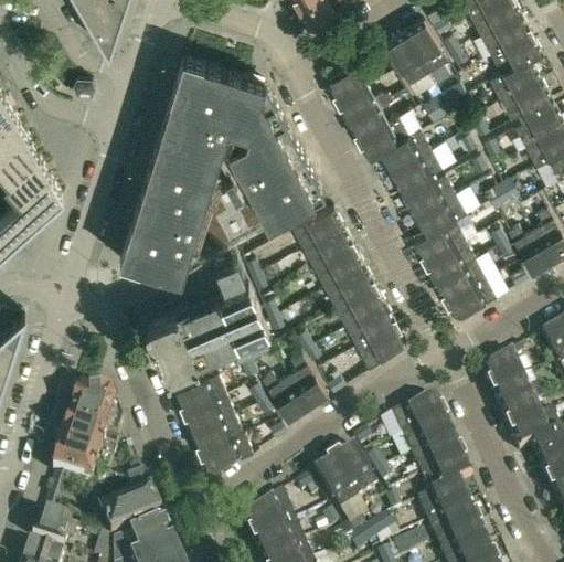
[(76,0),(107,52),(124,0),(76,0)]
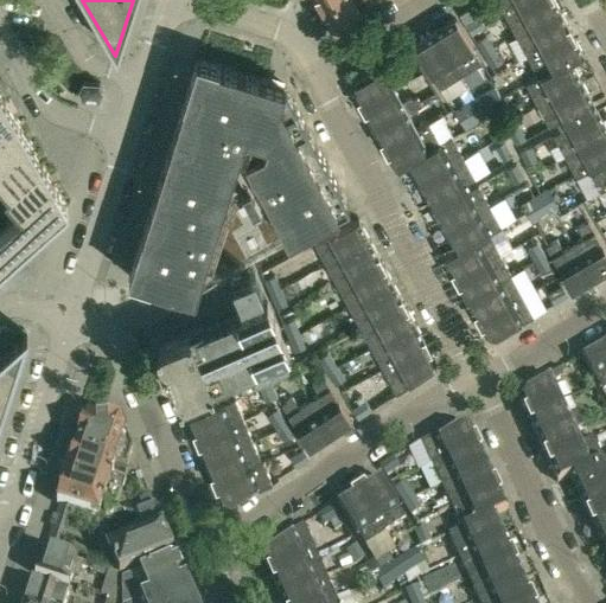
[(313,0),(320,11),(338,0),(313,0)]
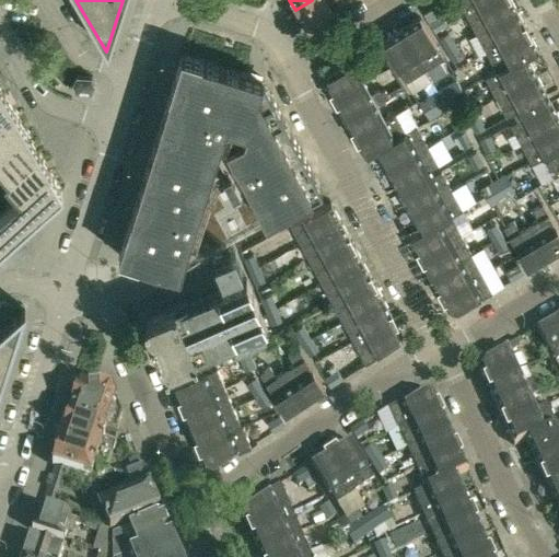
[(305,28),(330,13),(325,4),(333,0),(312,0),(295,10),(305,28)]
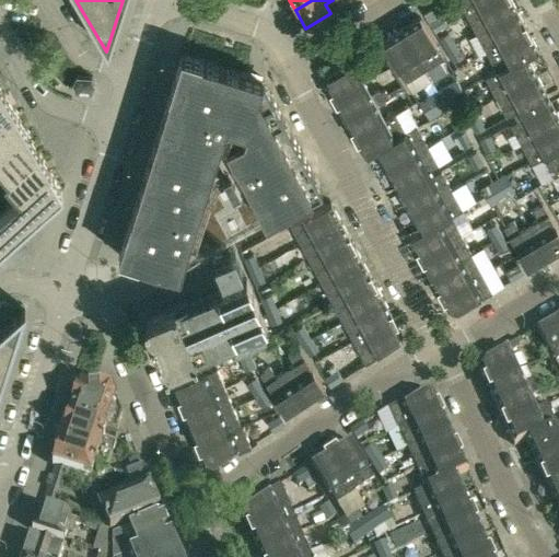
[(463,12),(465,16),(496,0),(451,0),(445,3),(453,18),(463,12)]
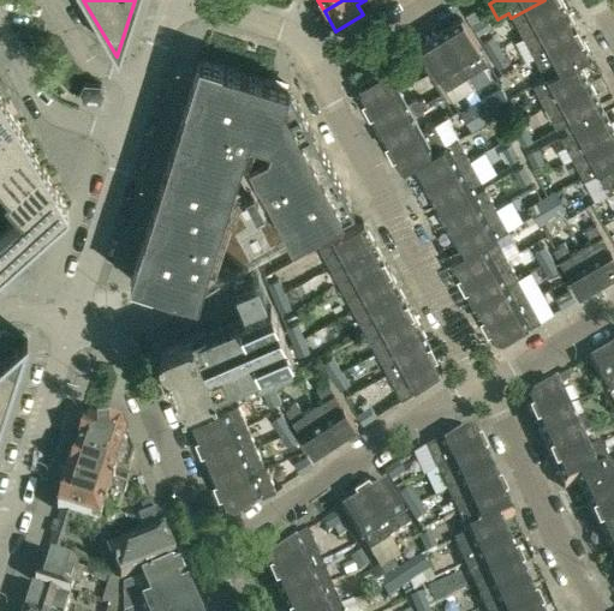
[(544,0),(511,18),(523,39),(567,15),(558,0),(544,0)]
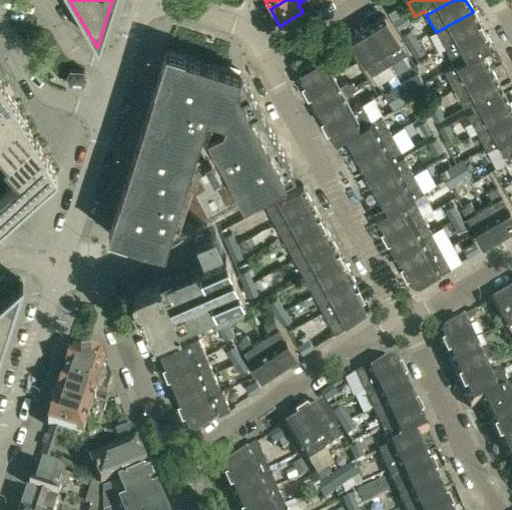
[(436,32),(445,50),(482,30),(473,12),(436,32)]
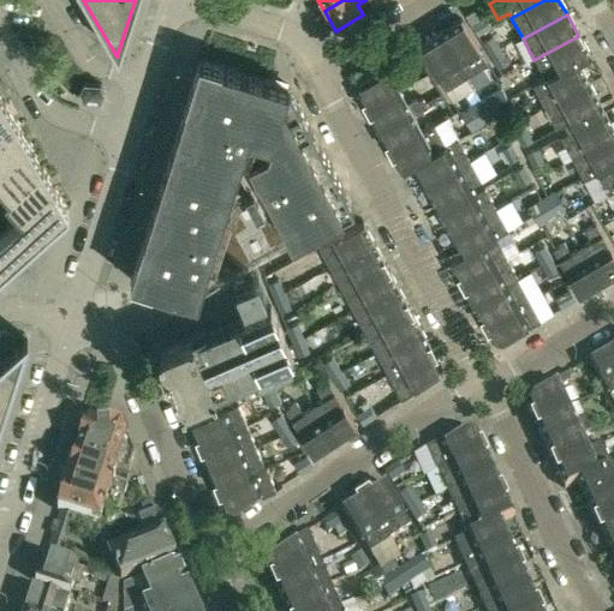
[(470,28),(476,39),(490,30),(484,19),(470,28)]
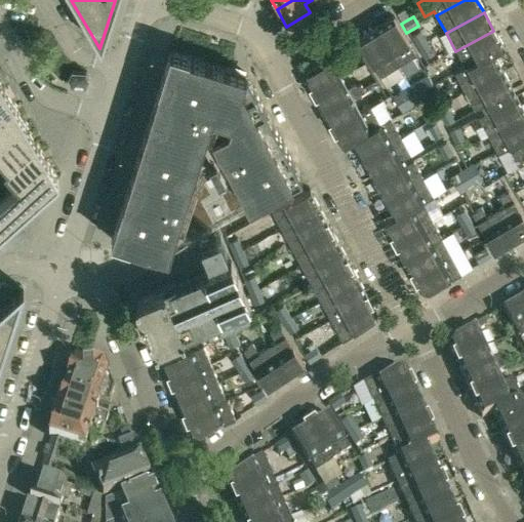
[(394,22),(376,33),(397,67),(414,56),(406,43),(407,43),(394,22)]
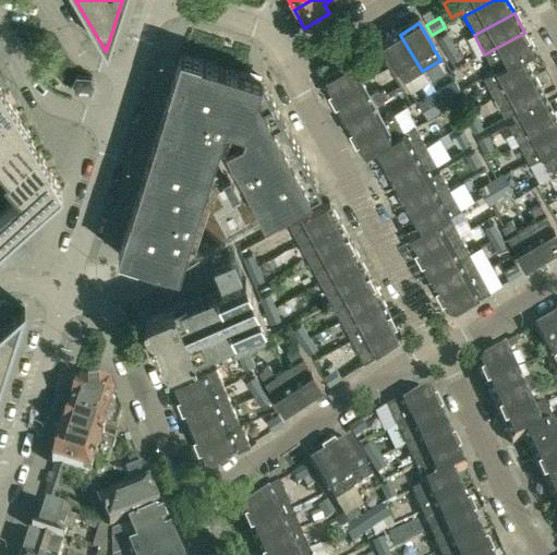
[(484,55),(494,73),(534,51),(524,33),(484,55)]
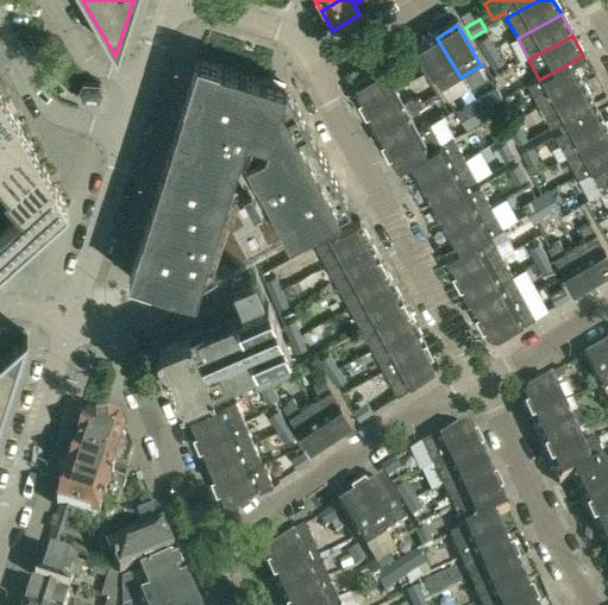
[(431,77),(439,90),(461,77),(437,38),(415,51),(431,77)]
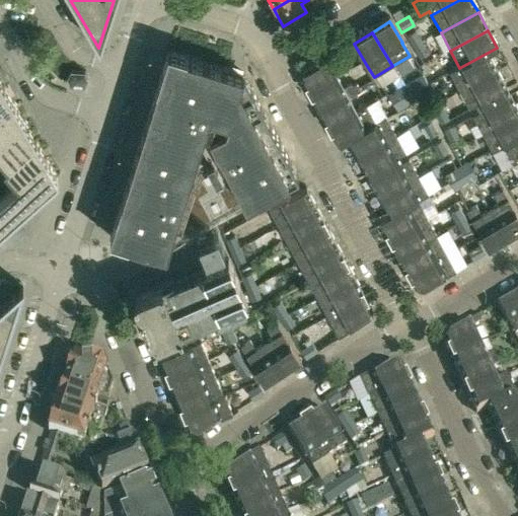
[(405,38),(412,48),(422,43),(415,32),(405,38)]
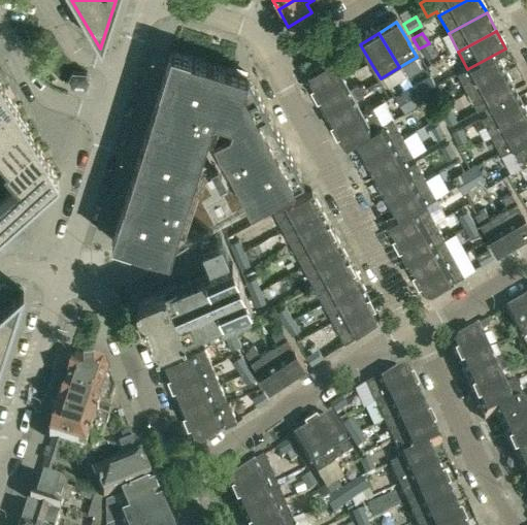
[(419,48),(427,62),(436,56),(429,43),(419,48)]
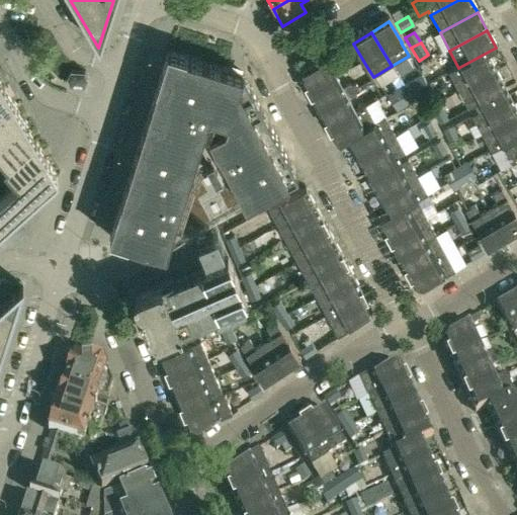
[(448,73),(457,91),(495,71),(486,55),(497,49),(496,48),(458,68),(448,73)]
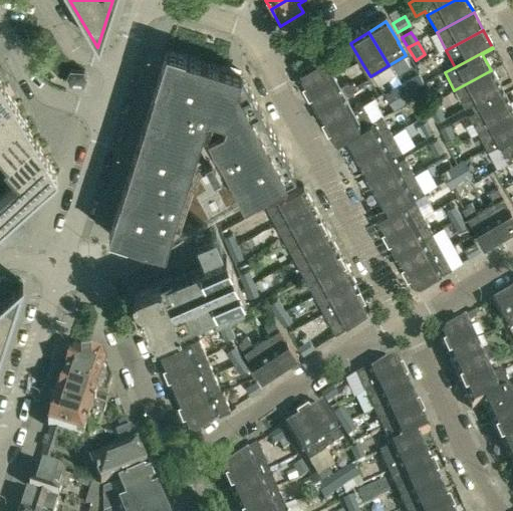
[(333,50),(321,57),(300,70),(298,78),(305,91),(331,76),(324,63),(333,58),(332,56),(335,54),(333,50)]
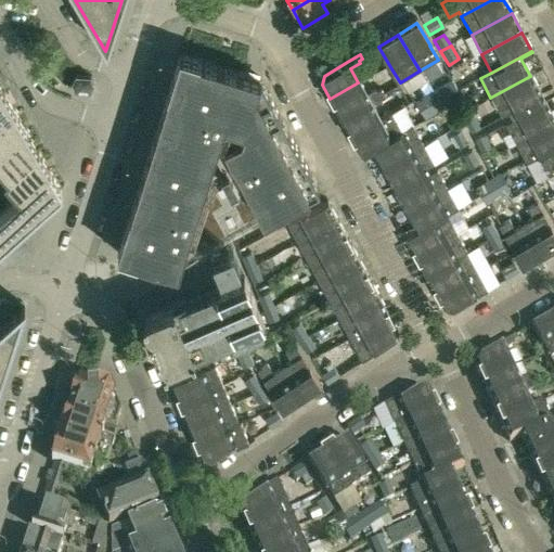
[(179,55),(116,256),(177,274),(216,152),(219,158),(221,157),(228,170),(220,175),(230,193),(236,189),(241,197),(244,196),(248,194),(262,221),(319,192),(259,81),(241,75),(179,55)]
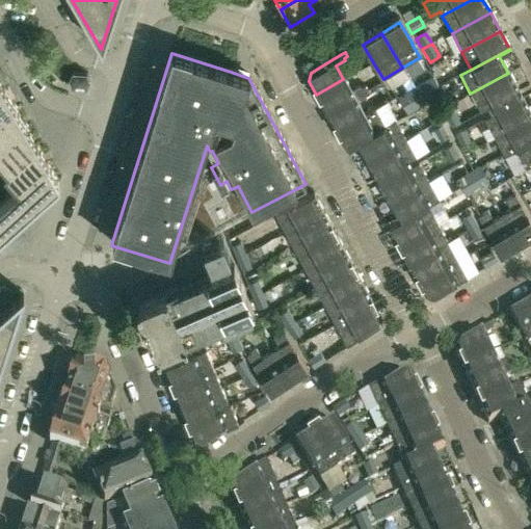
[(480,113),(490,107),(493,110),(521,96),(508,73),(470,94),(480,113)]
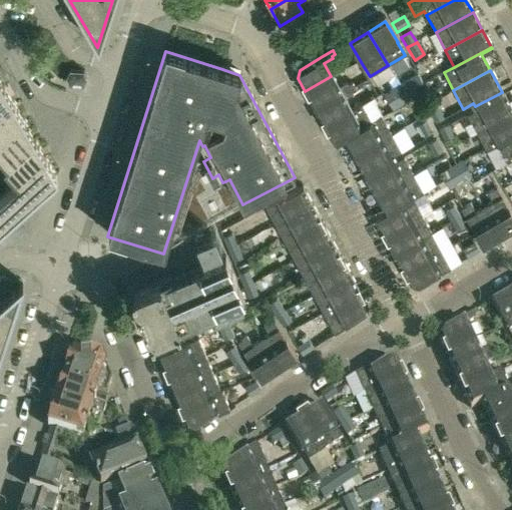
[(68,86),(77,87),(82,88),(86,80),(83,72),(69,71),(65,78),(68,86)]
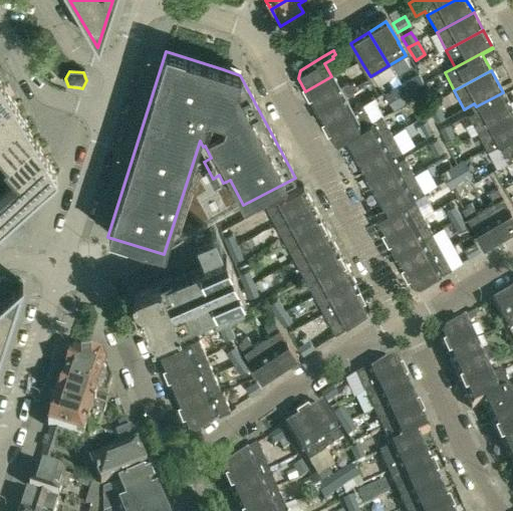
[(407,81),(412,89),(423,83),(417,75),(407,81)]
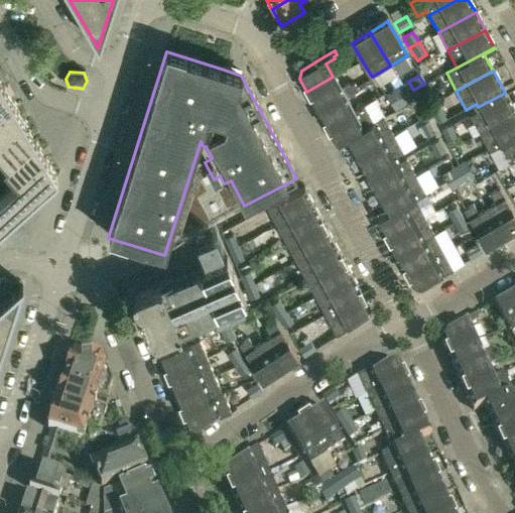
[(306,92),(315,109),(355,88),(354,85),(350,87),(349,85),(340,89),(333,77),(306,92)]
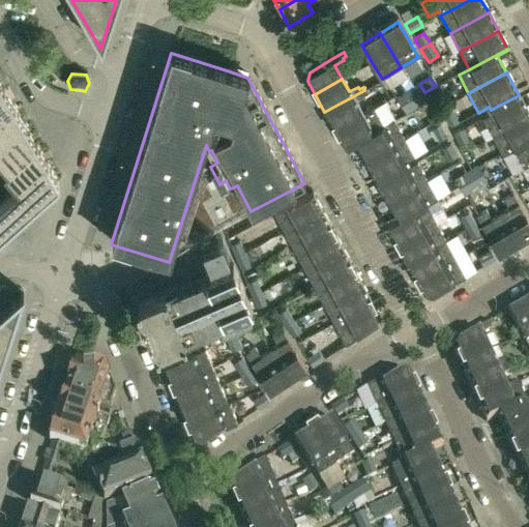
[(407,91),(412,99),(424,92),(419,84),(407,91)]
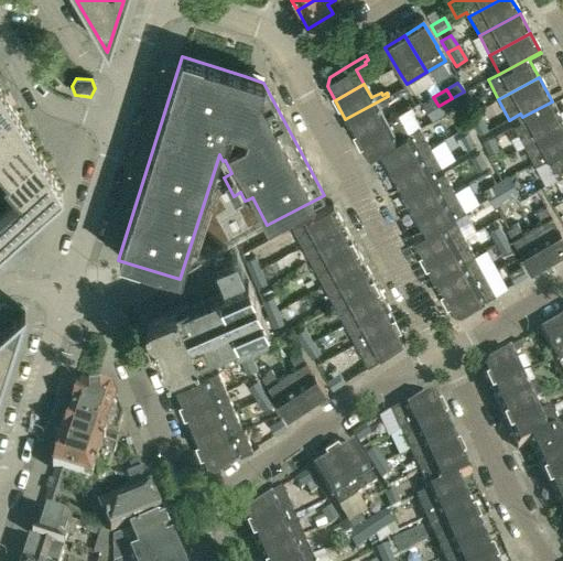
[(464,92),(452,98),(457,107),(469,100),(464,92)]
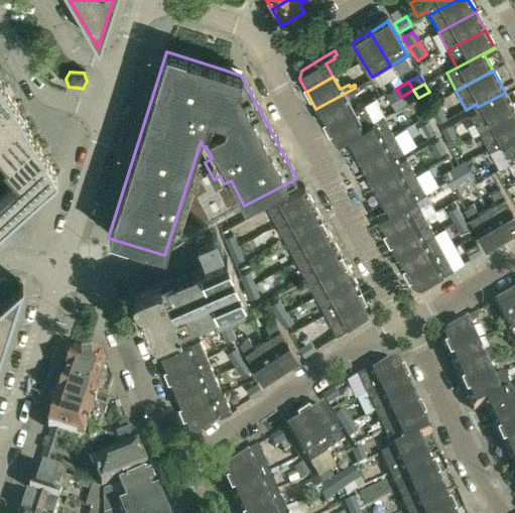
[(0,118),(15,105),(4,87),(0,90),(0,118)]
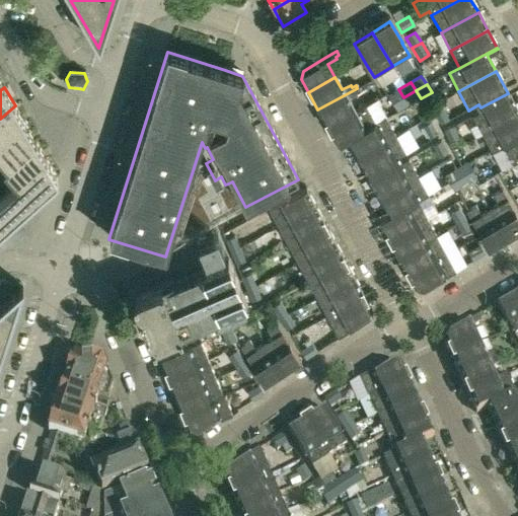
[(317,109),(327,128),(355,113),(349,101),(357,97),(356,94),(359,92),(357,88),(317,109)]
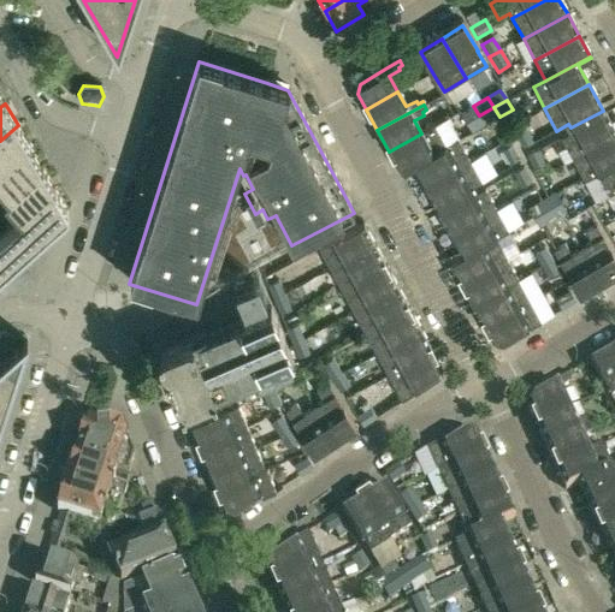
[(465,124),(479,116),(473,106),(460,116),(465,124)]
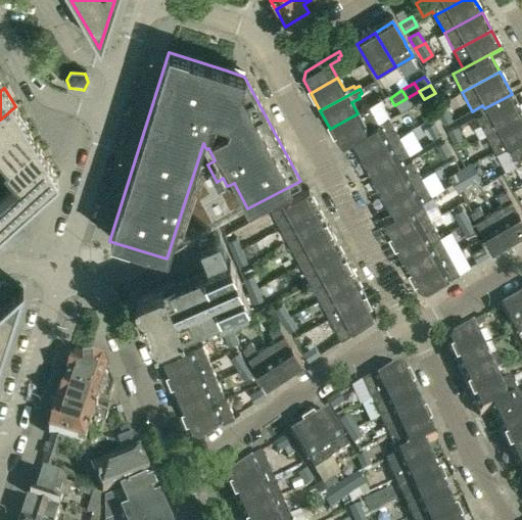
[(419,91),(407,98),(412,106),(424,99),(419,91)]
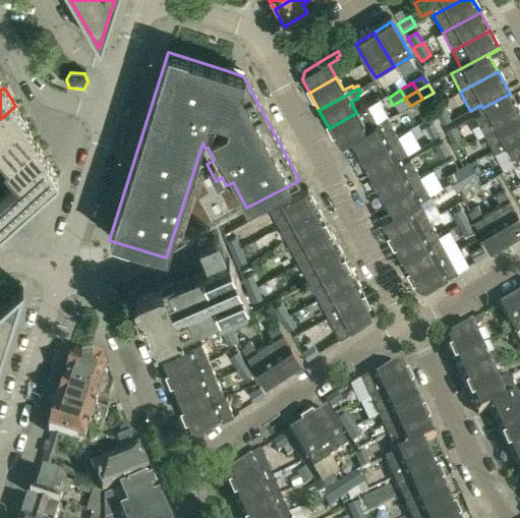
[(484,112),(474,118),(484,136),(519,116),(519,112),(510,94),(482,108),(484,112)]
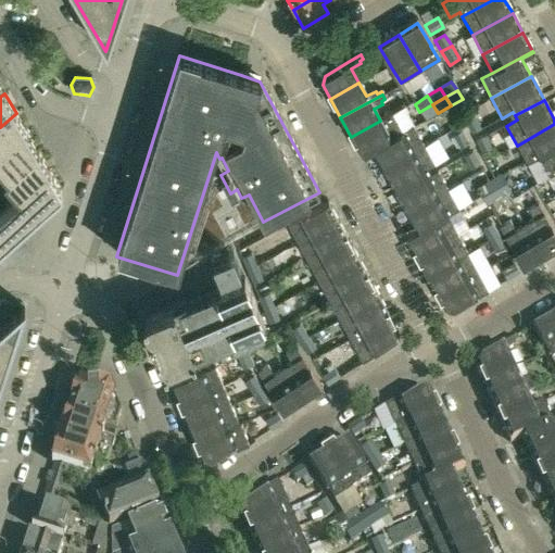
[(438,113),(432,104),(419,112),(425,122),(438,113)]
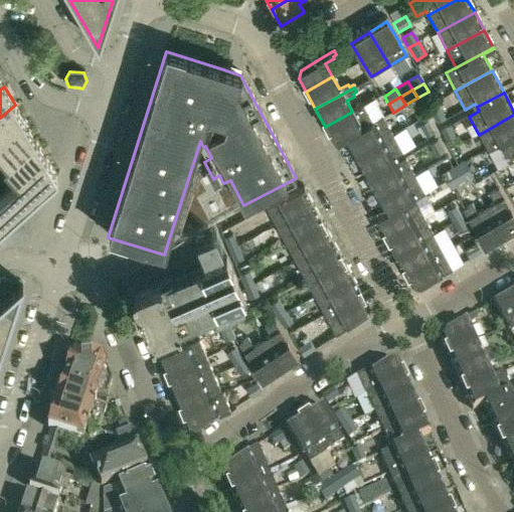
[(0,145),(25,123),(15,105),(0,118),(0,145)]
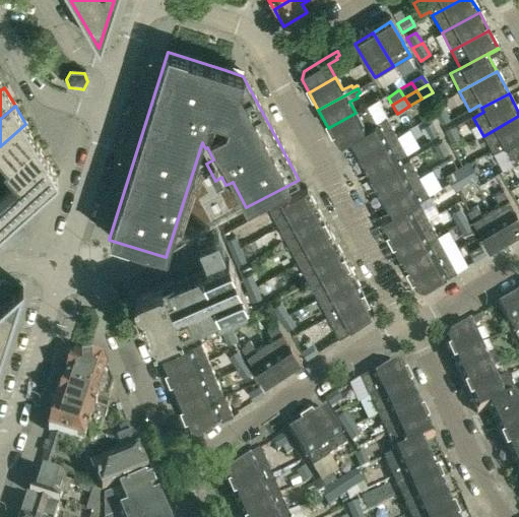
[(376,124),(366,108),(355,113),(328,128),(337,145),(386,119),(376,124)]
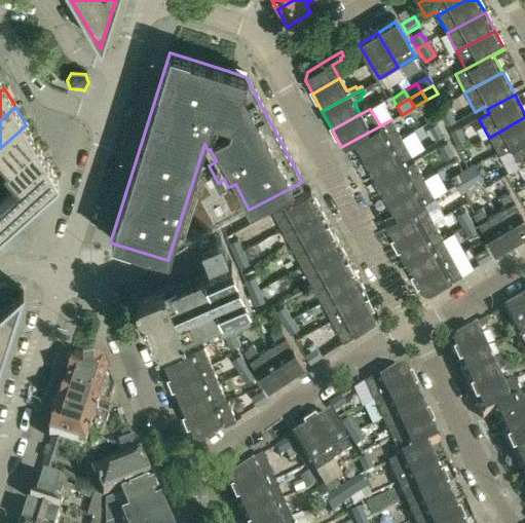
[(445,127),(455,122),(449,111),(439,116),(445,127)]
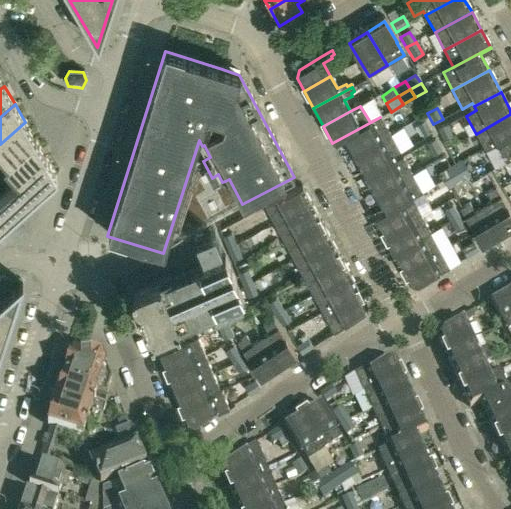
[(510,114),(476,134),(485,151),(490,148),(510,137),(510,114)]
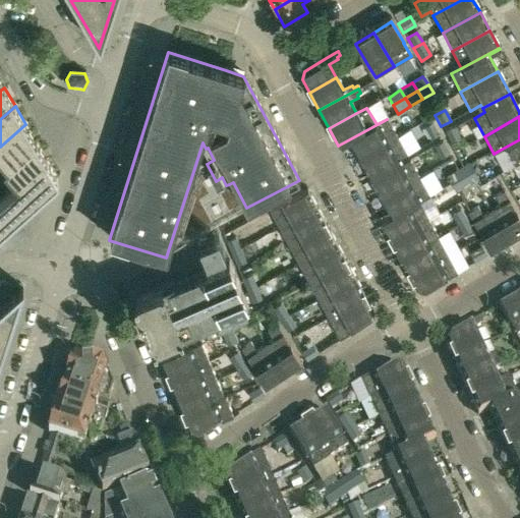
[(338,146),(339,147),(350,139),(359,158),(397,137),(387,119),(338,146)]
